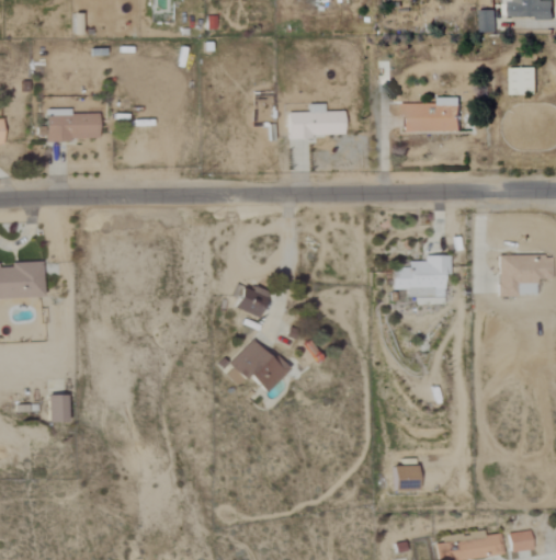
[(555,1),(546,1),(545,0),(517,0),(518,2),(512,2),(512,18),(555,19),(555,1)]
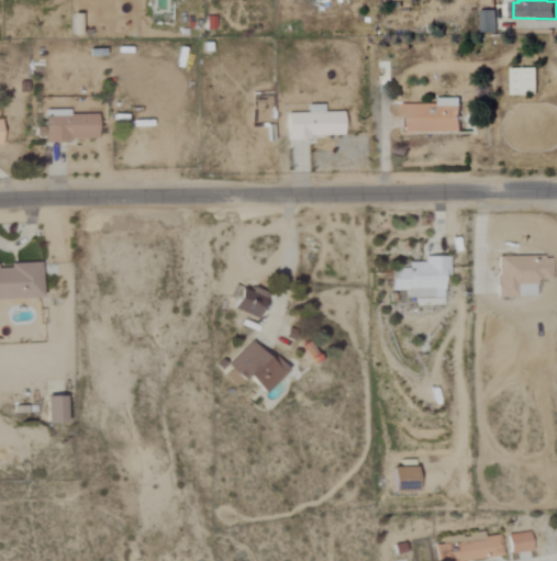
[(486,33),(500,32),(500,11),(486,11),(486,33)]
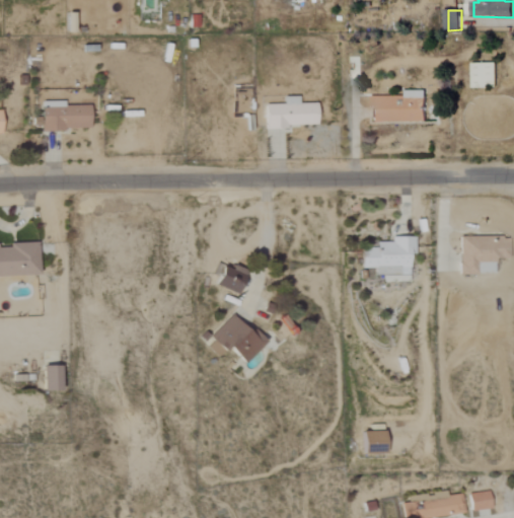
[(500,62),(474,62),(475,86),(500,86),(500,62)]
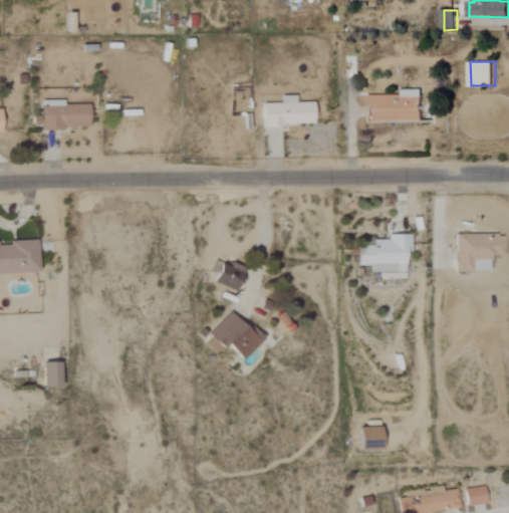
[(425,121),(425,88),(405,88),(405,92),(371,92),(371,121),(425,121)]
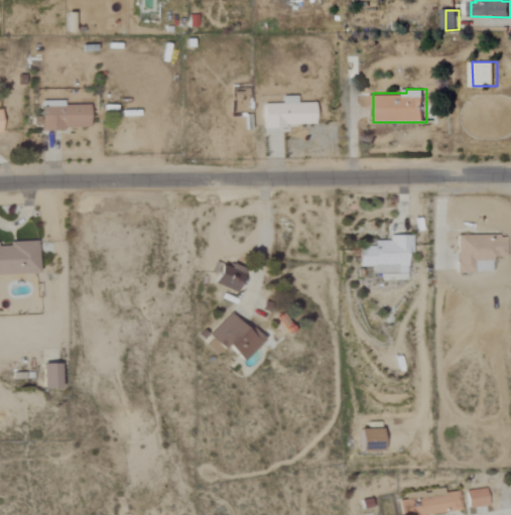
[(318,103),(301,103),(301,95),(285,95),(285,103),(266,103),(266,126),(318,126),(318,103)]
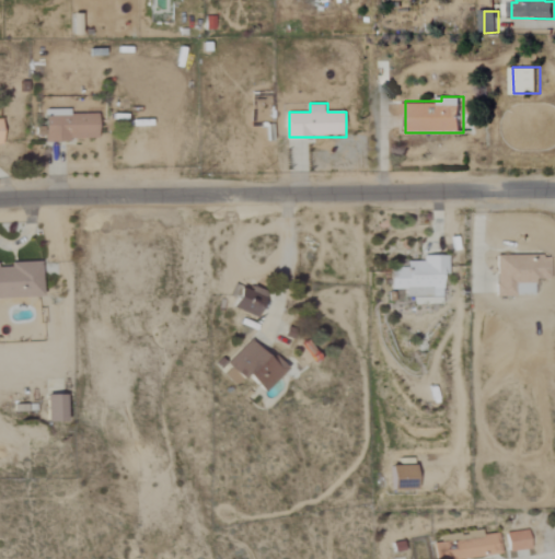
[(42,141),(102,140),(101,107),(49,108),(50,120),(41,120),(42,141)]
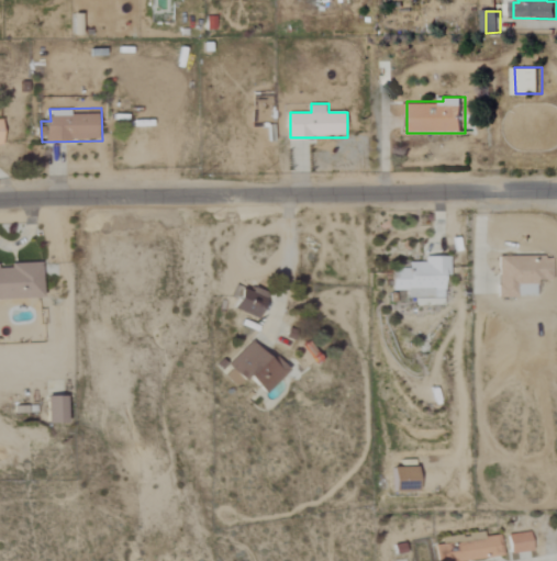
[(501,294),(541,294),(541,282),(556,282),(556,254),(501,254),(501,294)]
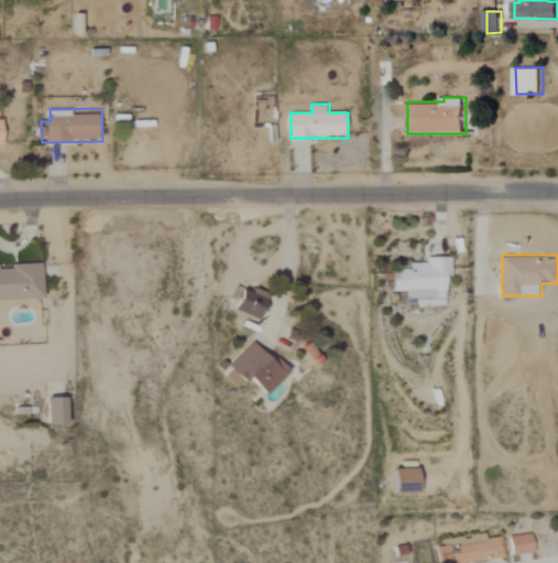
[(395,264),(396,292),(418,291),(418,304),(448,303),(448,278),(455,277),(453,256),(428,257),(428,264),(395,264)]
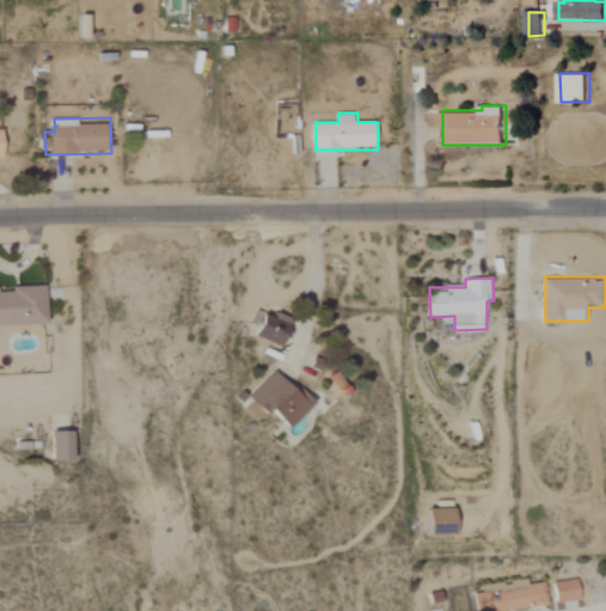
[(0,324),(50,323),(49,283),(0,285),(0,324)]
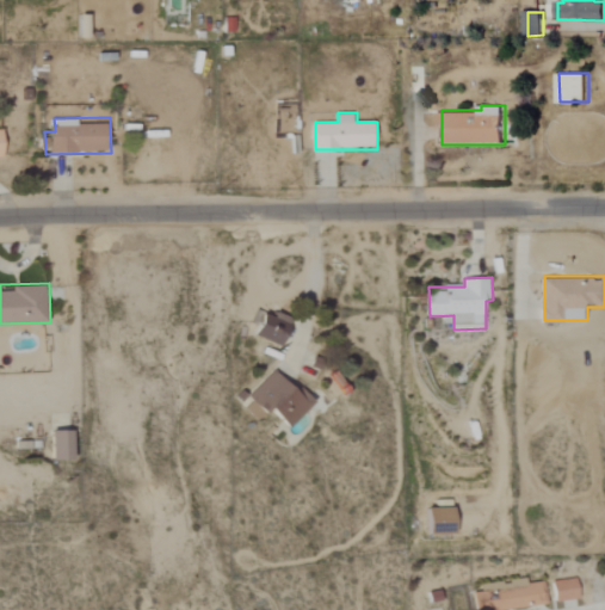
[(258,336),(285,344),(294,316),(278,312),(277,315),(265,312),(258,336)]
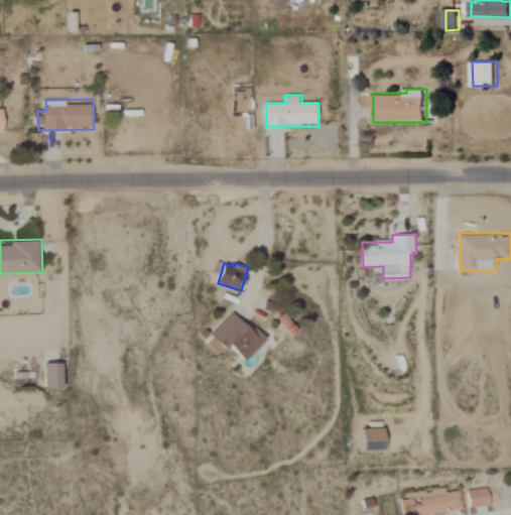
[(245,360),(266,341),(236,308),(205,338),(220,354),(231,344),(245,360)]
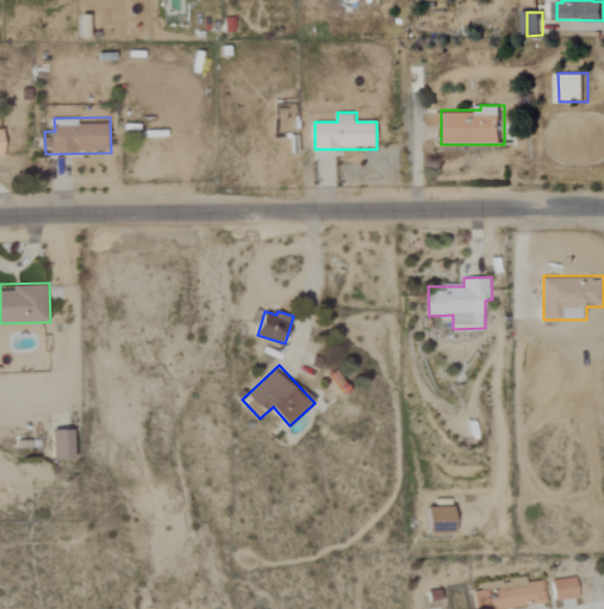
[(75,430),(55,430),(55,458),(75,458),(75,430)]
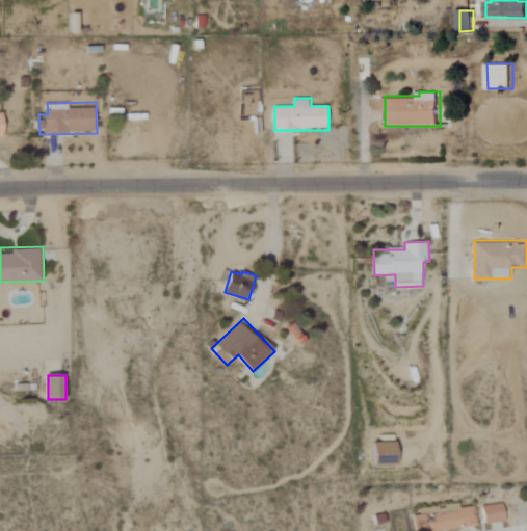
[(398,441),(376,442),(376,465),(398,465),(398,441)]
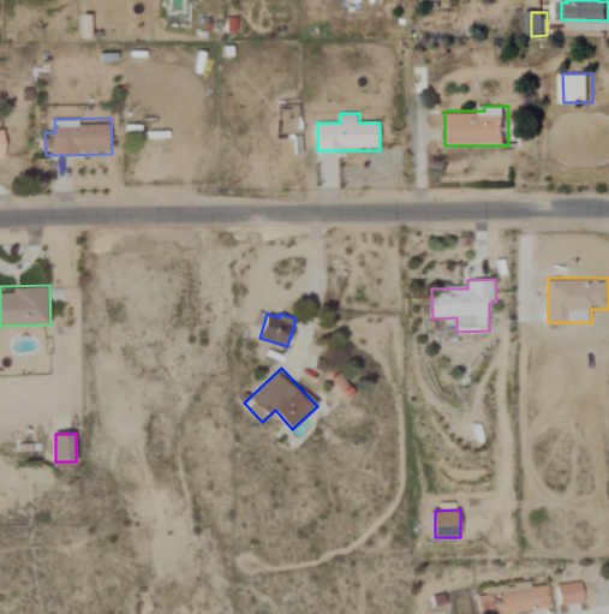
[(563,606),(587,602),(583,580),(560,584),(563,606)]
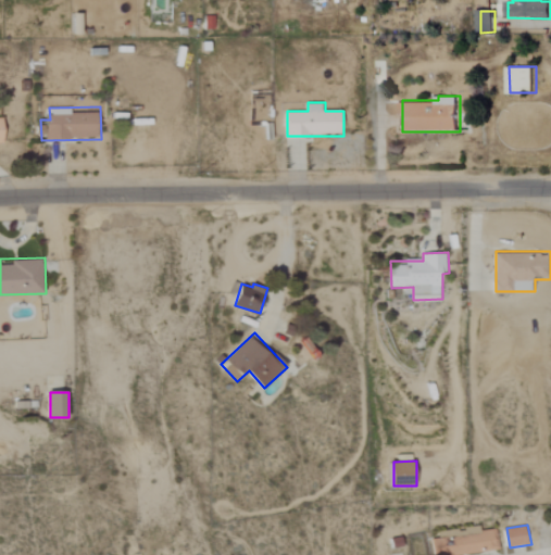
[(456,554),(456,553),(501,549),(499,528),(485,529),(485,527),(434,532),(436,554),(456,554)]
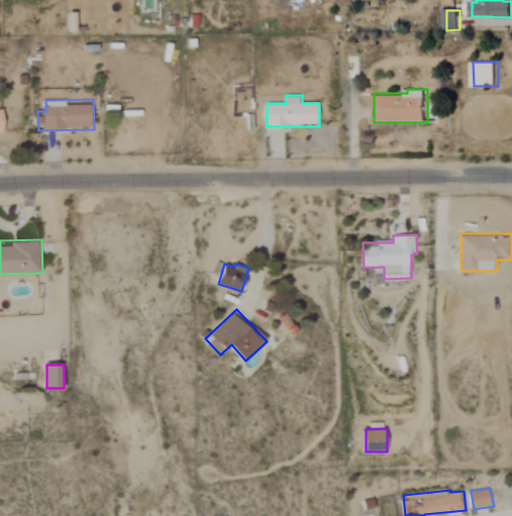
All buildings are outlined.
